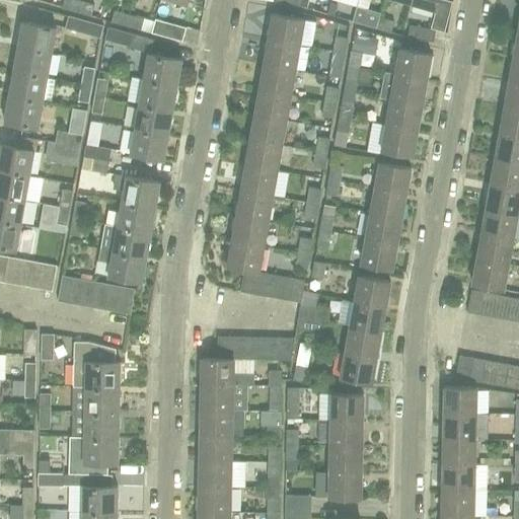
[(76,0),(64,0),(63,8),(77,12),(80,1),(76,0)]
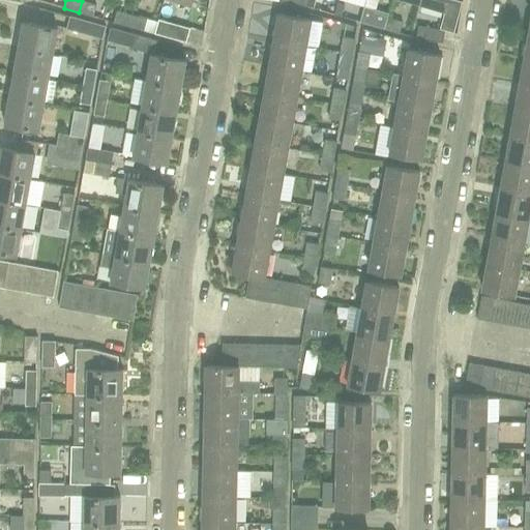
[(420,0),(420,1),(421,1),(446,8),(448,0),(420,0)]
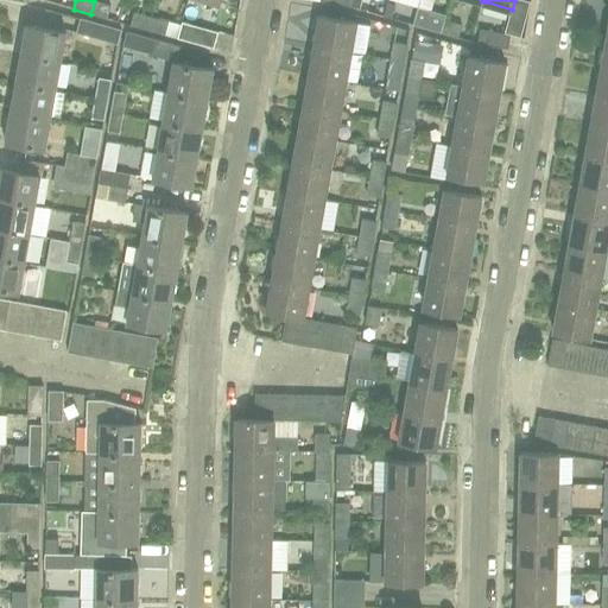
[(94,1),(90,14),(107,19),(111,6),(94,1)]
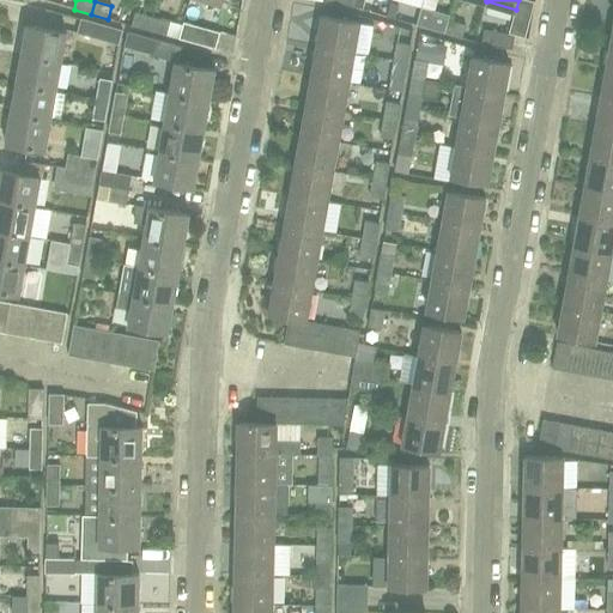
[(410,7),(393,2),(388,17),(406,22),(410,7)]
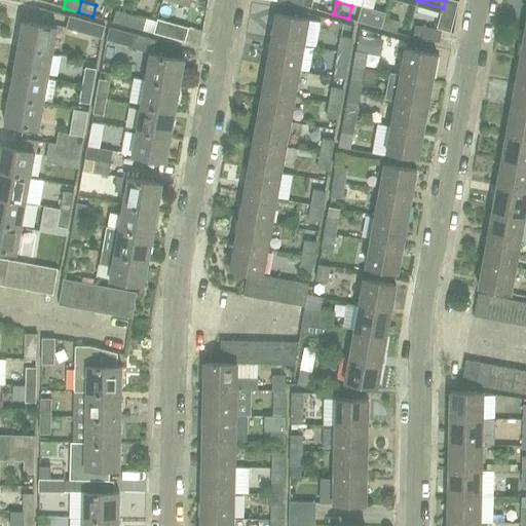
[(116,11),(113,22),(128,26),(132,15),(116,11)]
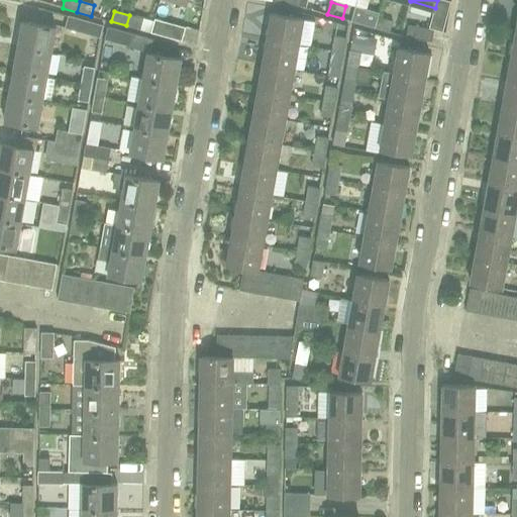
[(377,28),(380,17),(364,12),(362,23),(377,28)]
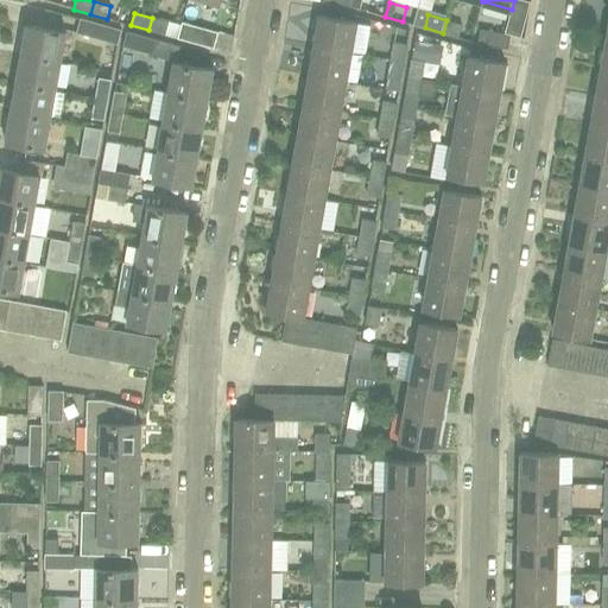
[(322,16),(316,46),(353,52),(359,21),(322,16)]
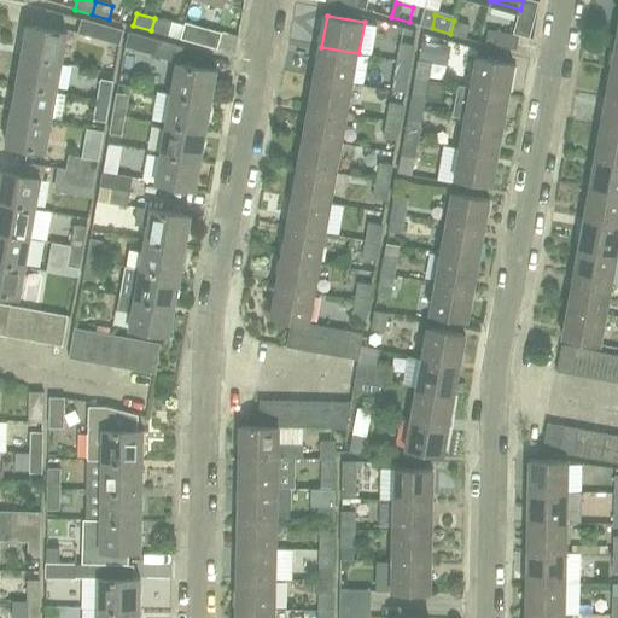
[(121,46),(124,30),(82,18),(77,34),(121,46)]
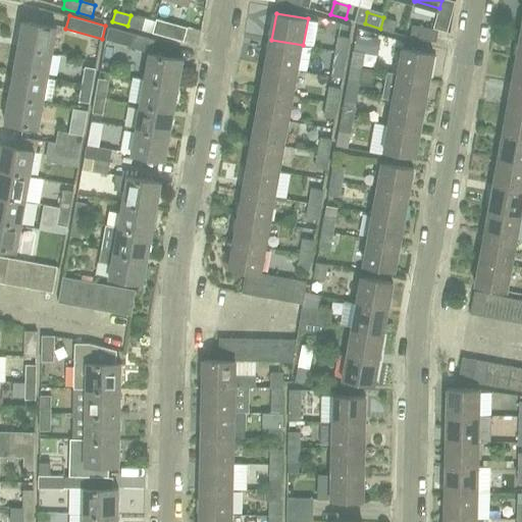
[(131,15),(127,25),(142,30),(145,19),(131,15)]
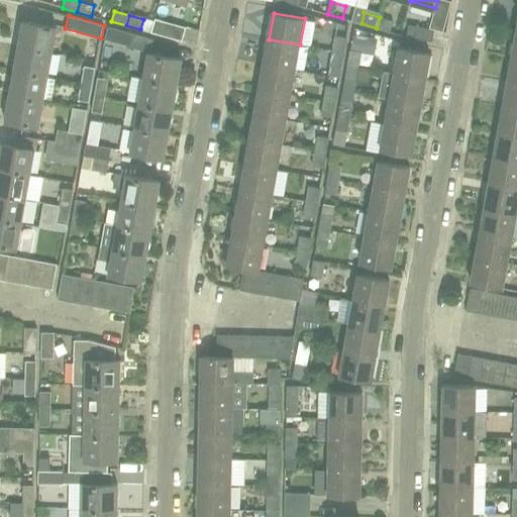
[(393,20),(380,17),(377,28),(391,32),(393,20)]
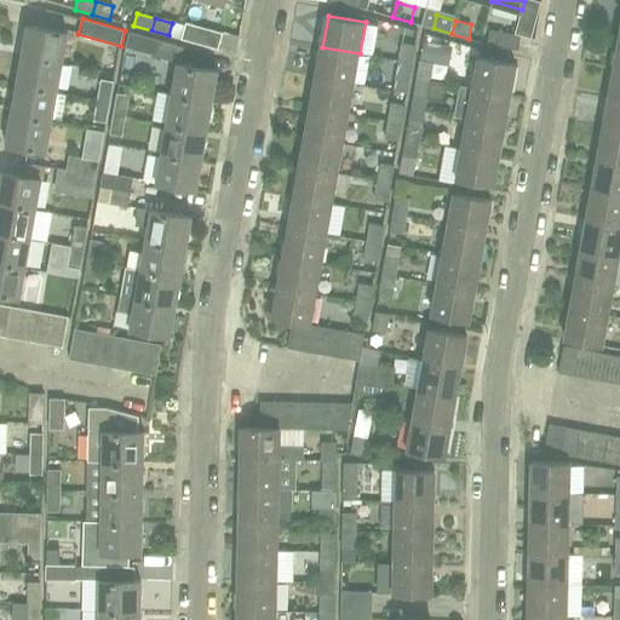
[(190,41),(195,26),(185,22),(182,39),(190,41)]
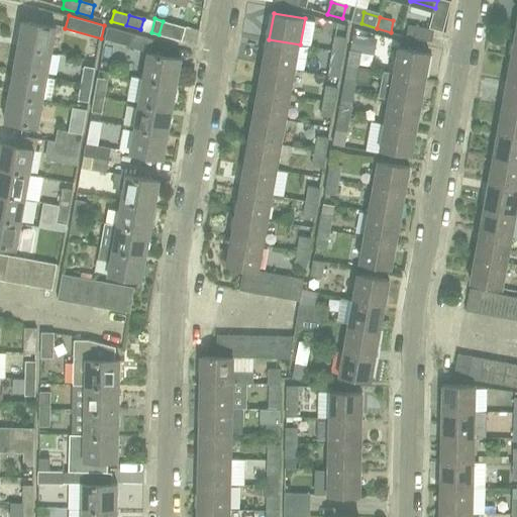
[(22,22),(18,46),(52,53),(57,27),(22,22)]
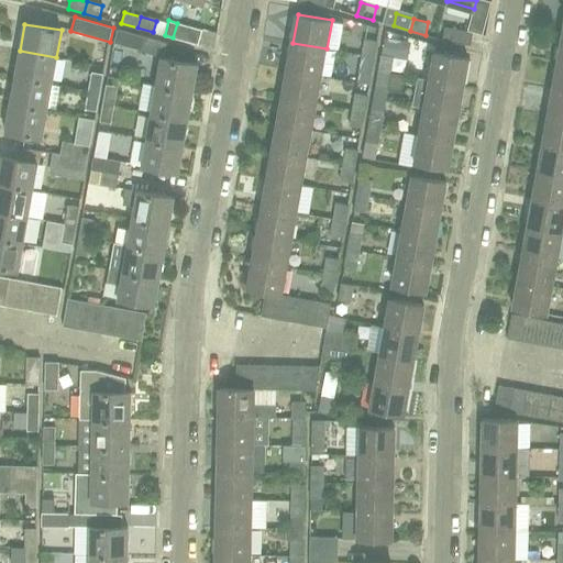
[(444,40),(473,45),(475,32),(448,28),(444,40)]
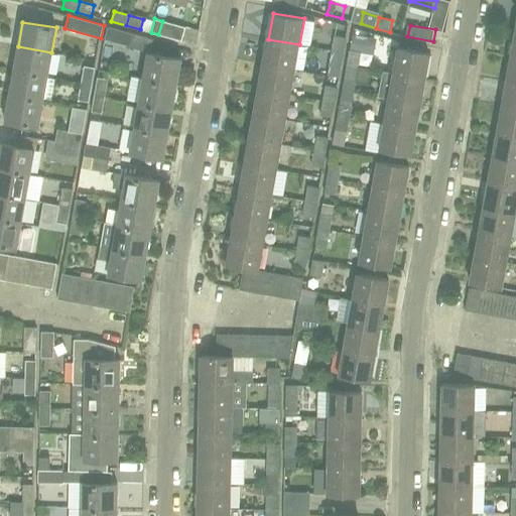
[(128,46),(132,34),(108,27),(105,39),(128,46)]
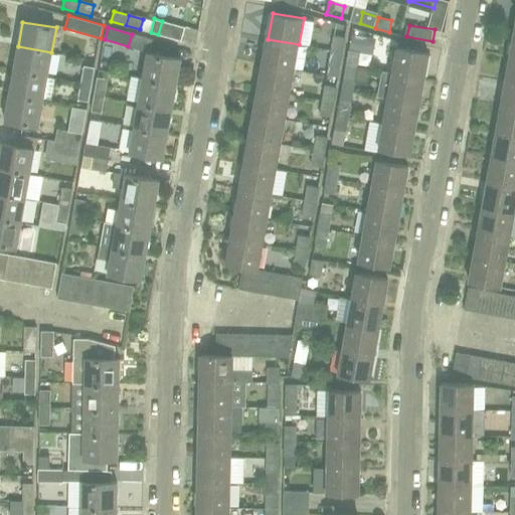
[(333,35),(331,50),(343,52),(345,37),(333,35)]
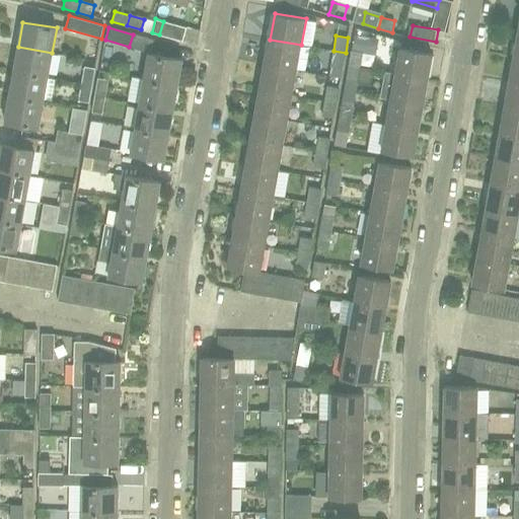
[(301,45),(270,40),(266,64),(297,70),(301,45)]
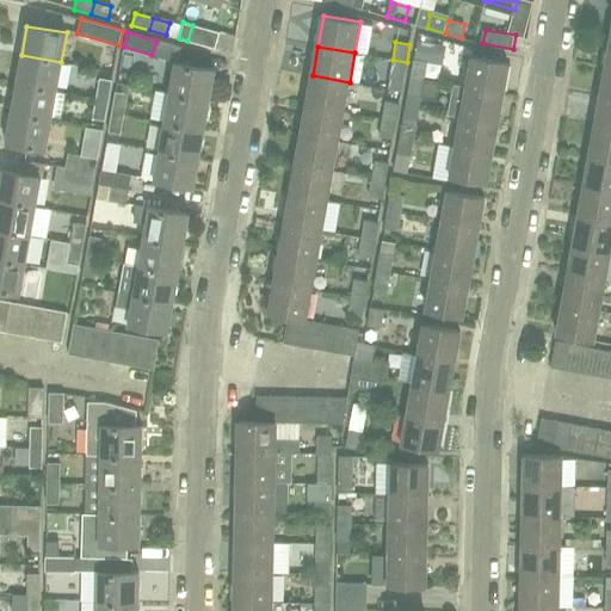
[(22,55),(16,85),(56,92),(61,62),(22,55)]
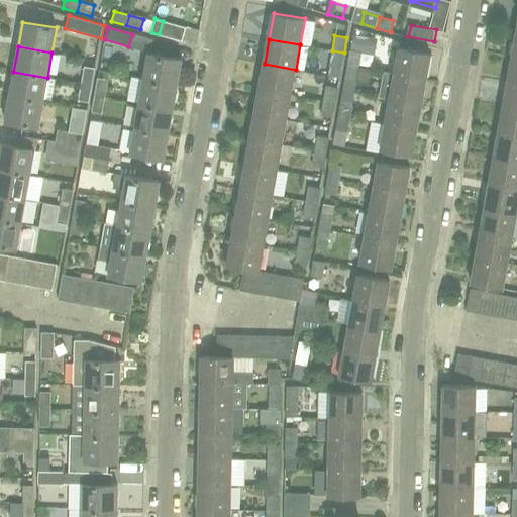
[(400,47),(395,73),(427,79),(432,54),(400,47)]
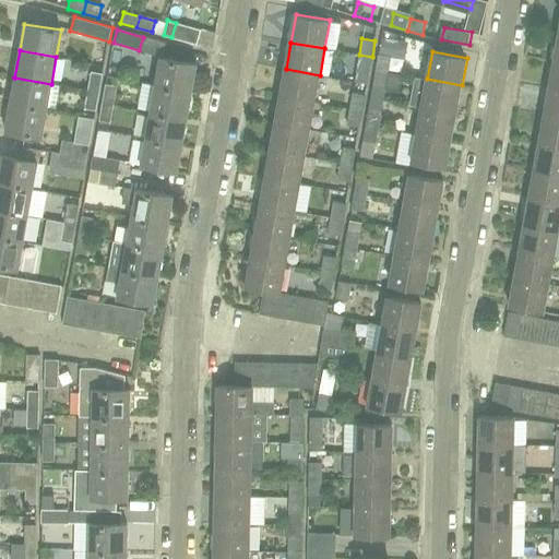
[(379,54),(377,70),(389,72),(392,56),(379,54)]
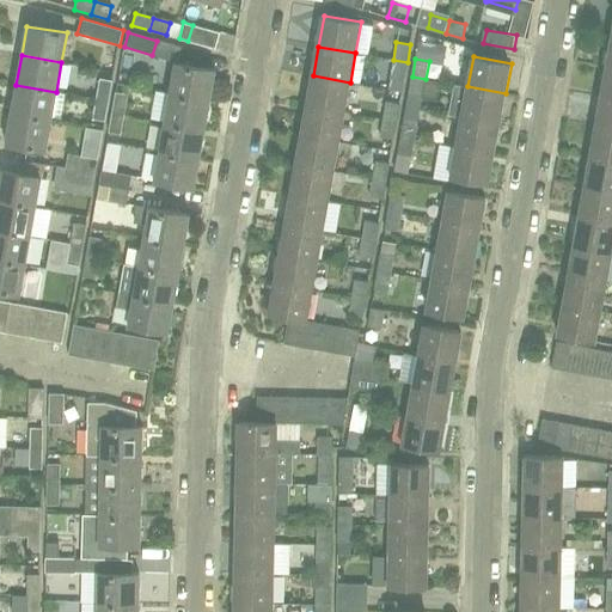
[(405,79),(408,62),(393,60),(391,77),(405,79)]
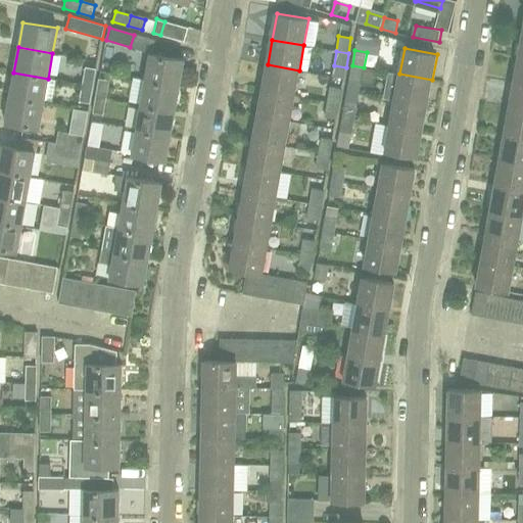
[(150,54),(145,80),(179,86),(184,60),(152,54),(150,54)]
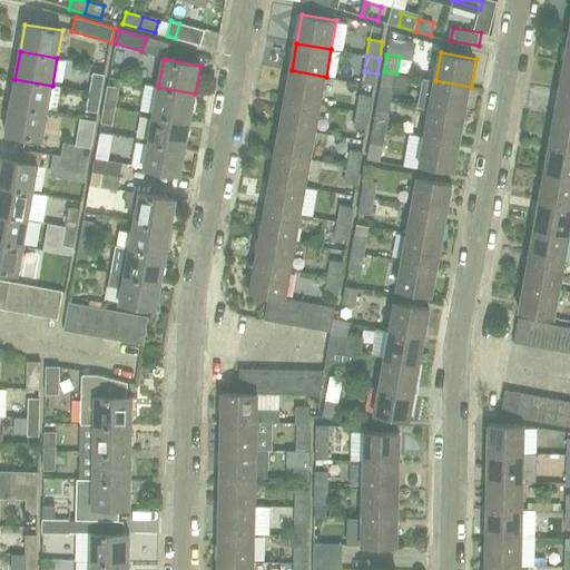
[(559,91),(569,92),(569,64),(564,64),(559,91)]
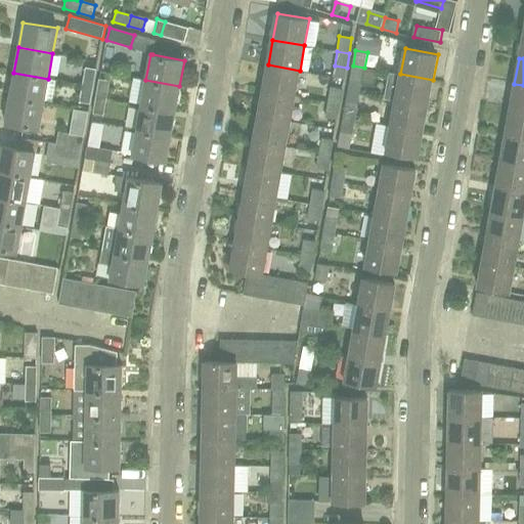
[(263,90),(295,96),(300,71),(268,64),(263,90)]
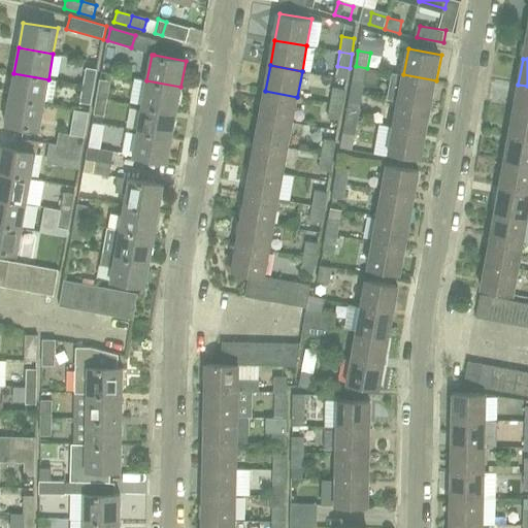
[(365,84),(367,68),(356,66),(353,81),(365,84)]
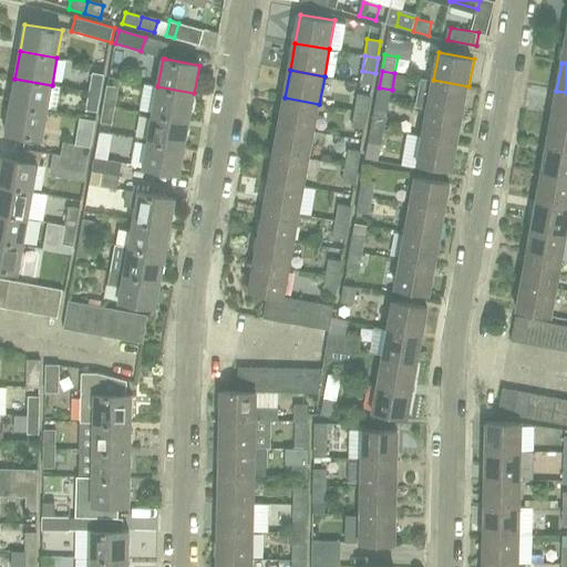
[(92,72),(89,92),(101,94),(104,74),(92,72)]
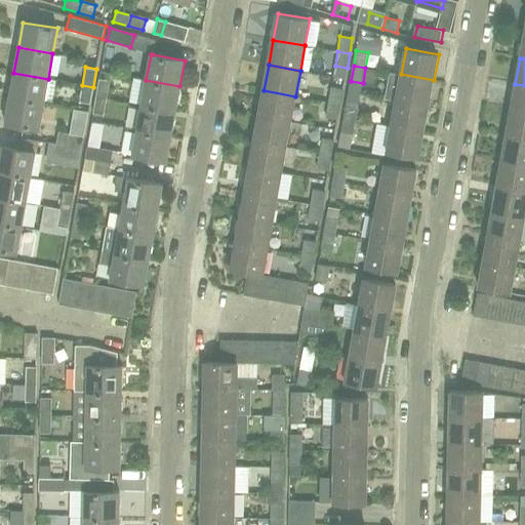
[(13,73),(9,97),(43,104),(48,79),(13,73)]
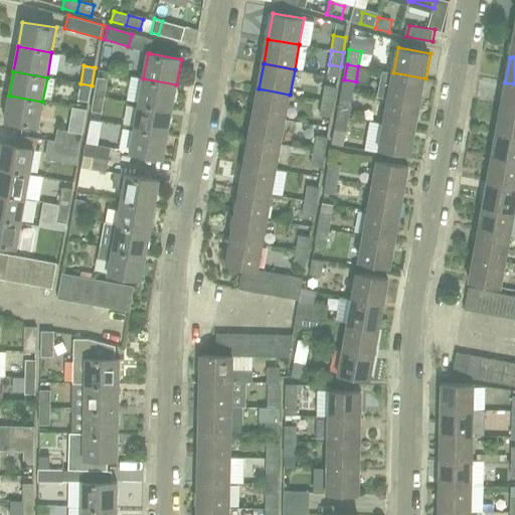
[(378,98),(388,100),(389,98),(421,104),(425,78),(393,72),(393,73),(382,71),(378,98)]
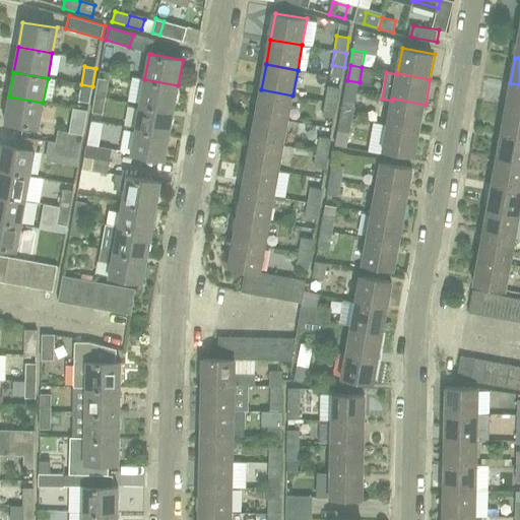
[(99,78),(95,95),(107,98),(110,80),(99,78)]
